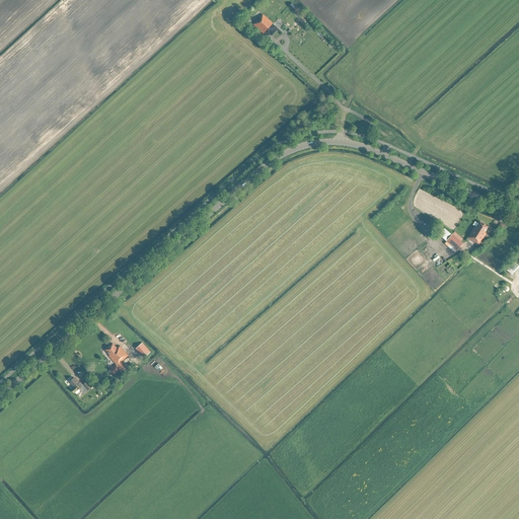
[(288,6),(304,22),(308,18),(292,3),(288,6)]
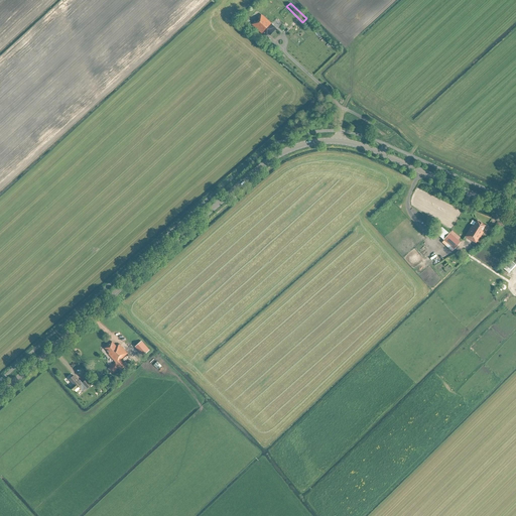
[(271,23),(261,14),(252,24),(250,22),(250,21),(248,19),(245,24),(262,39),(263,39),(265,40),(268,37),(266,36),(268,34),(270,35),(276,28),(273,26),(274,24),(272,22),(271,23)]
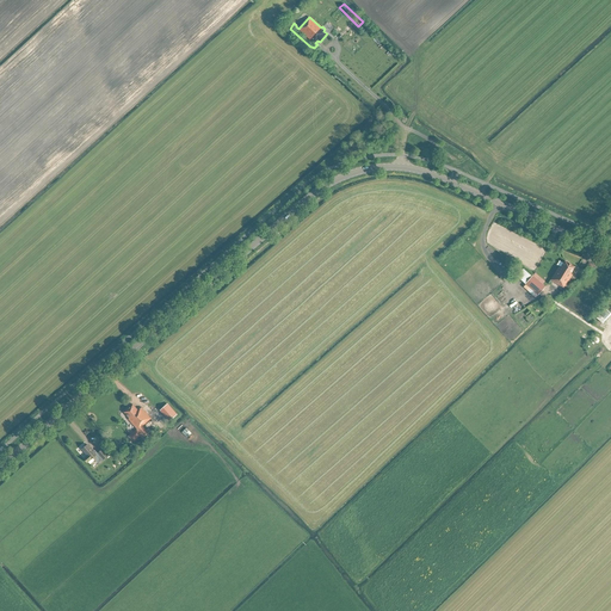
[(571,273),(575,267),(565,260),(561,267),(559,266),(550,281),(560,285),(565,288),(572,275),(571,273)]
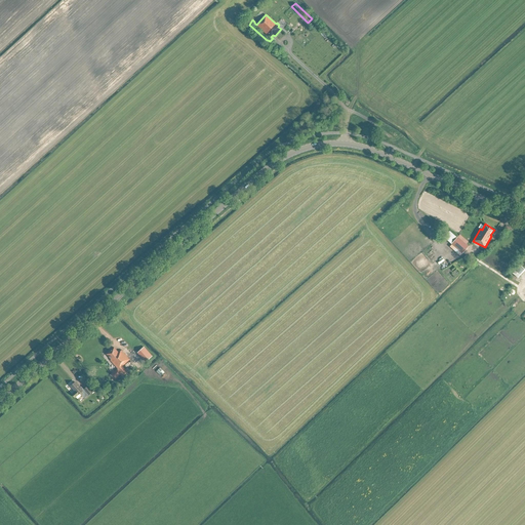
[(460,255),(462,253),(469,246),(467,244),(469,242),(460,234),(451,244),(455,247),(453,249),(460,255)]
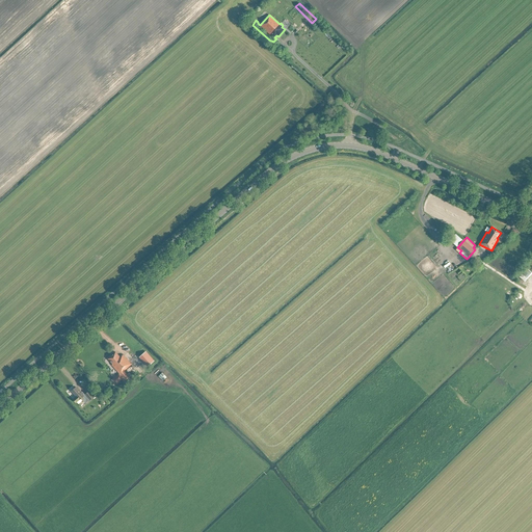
[(531,273),(531,272),(528,270),(527,269),(516,280),(522,285),(531,273)]
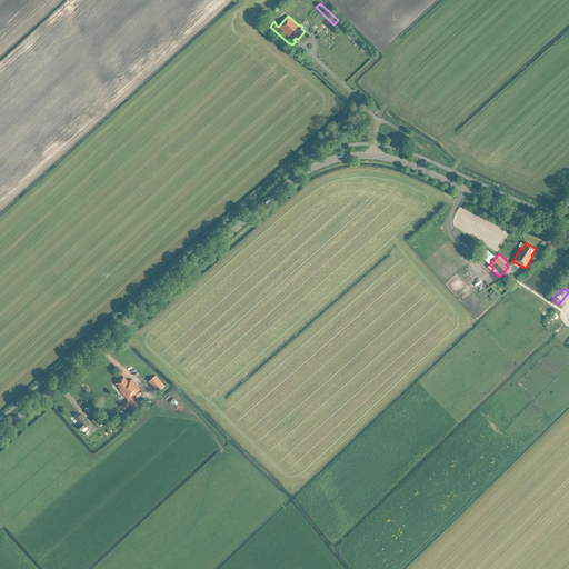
[(158,391),(165,386),(156,376),(149,382),(158,391)]
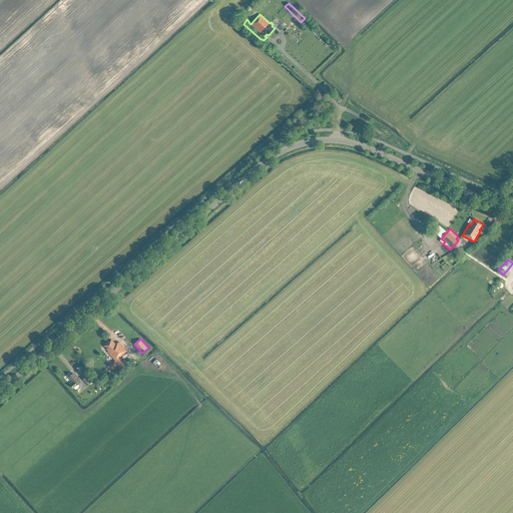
[(116,345),(111,340),(104,346),(108,351),(107,352),(111,356),(114,360),(108,366),(112,370),(118,364),(121,367),(124,364),(119,358),(127,351),(118,342),(116,345)]
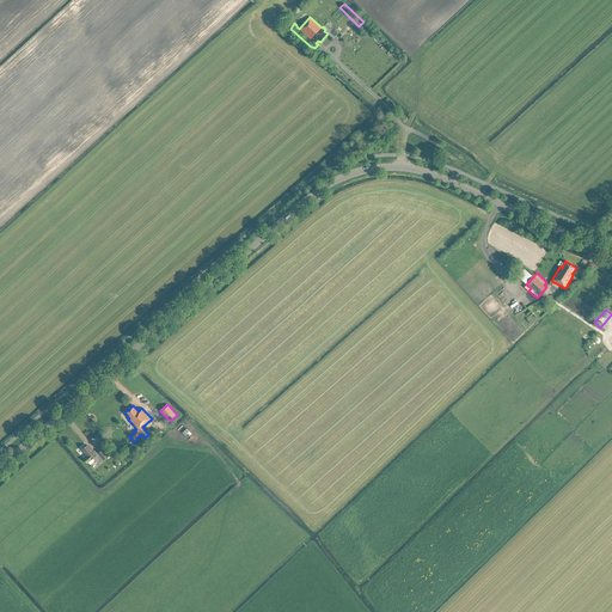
[(188,428),(183,433),(189,438),(194,433),(188,428)]
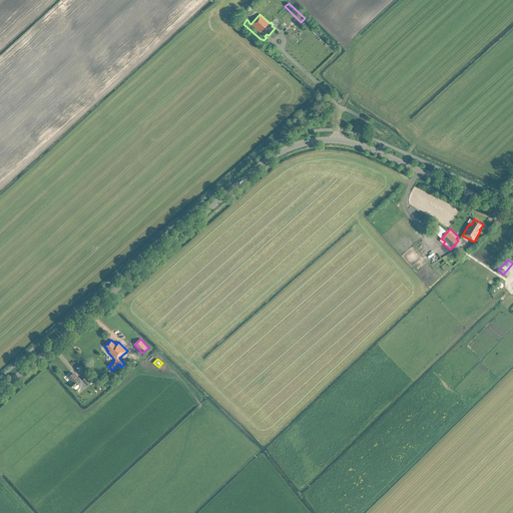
[(78,379),(73,373),(69,377),(73,383),(70,385),(73,389),(78,385),(82,389),(86,386),(91,382),(86,377),(82,381),(79,378),(78,379)]
